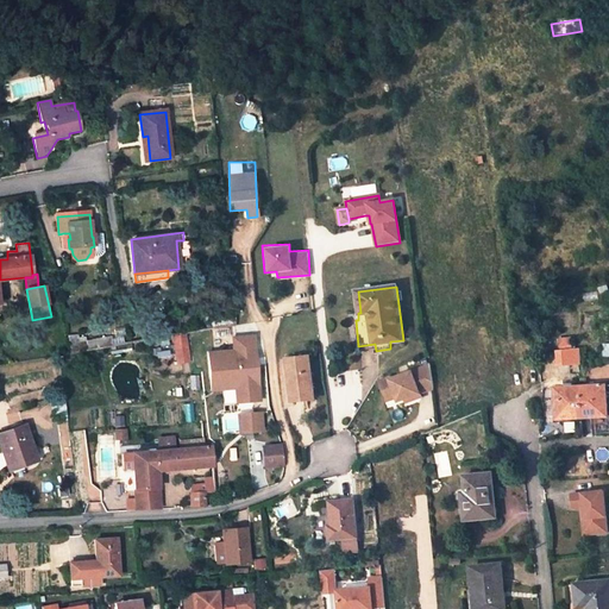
[(234,313),(209,318),(212,328),(236,325),(234,313)]
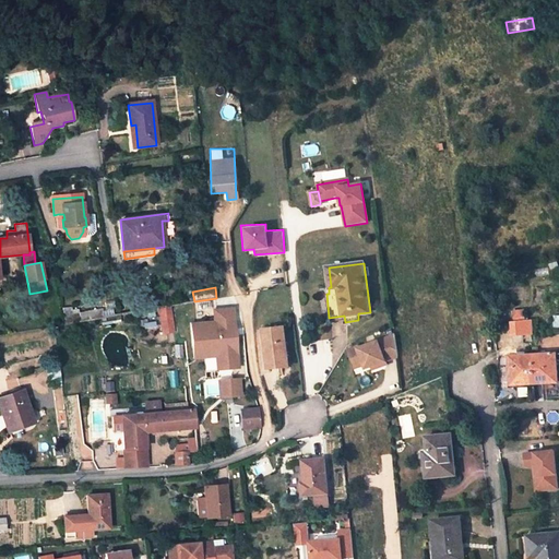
[(210,320),(186,321),(188,358),(214,357),(214,369),(236,368),(234,306),(209,307),(210,320)]
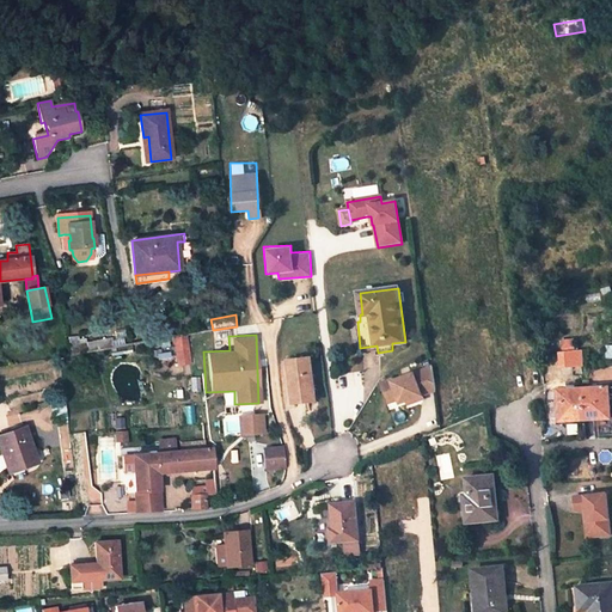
[(189,362),(184,336),(173,337),(177,365),(189,362)]
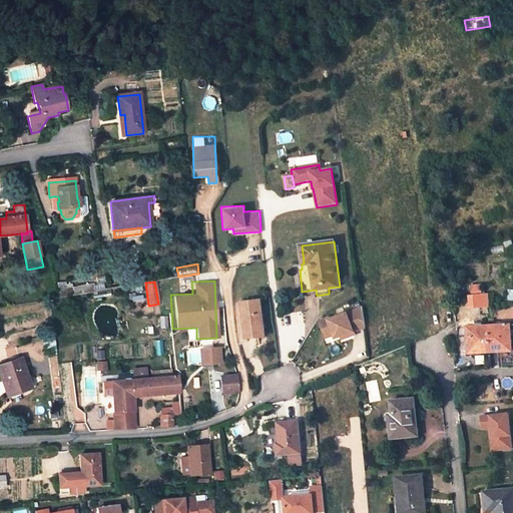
[(470,293),(470,297),(478,296),(477,293),(482,293),(482,285),(472,286),(473,293),(470,293)]
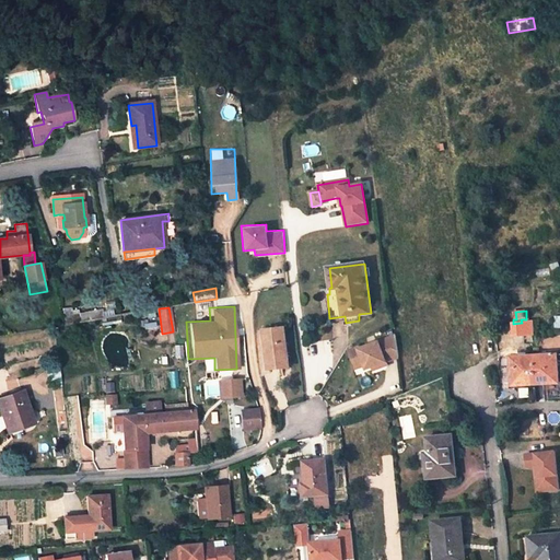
[(522,323),(513,324),(514,336),(532,335),(532,331),(532,322),(526,322),(522,323)]
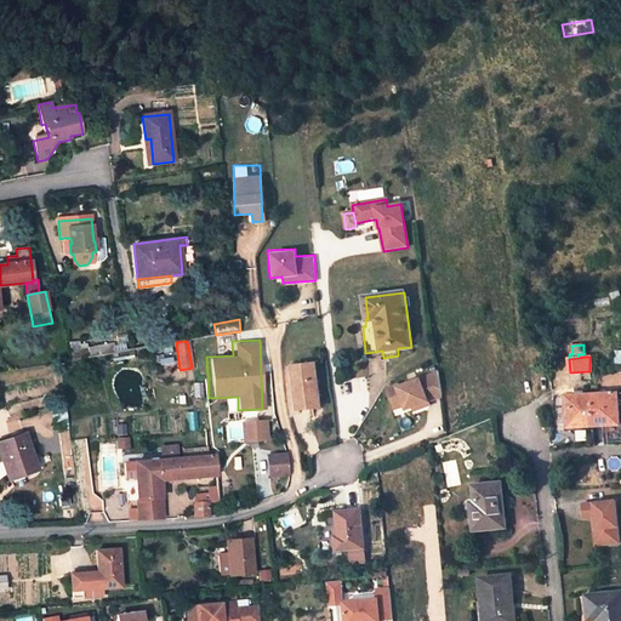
[(315,363),(294,365),(298,410),(311,408),(311,404),(320,403),(315,363)]
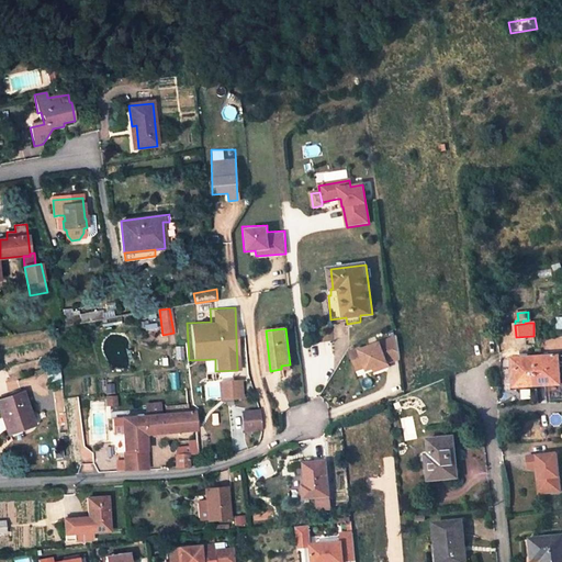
[(352,352),(358,364),(362,363),(367,366),(368,367),(370,371),(379,367),(381,370),(390,366),(389,362),(402,358),(398,336),(362,350),(361,348),(352,352)]
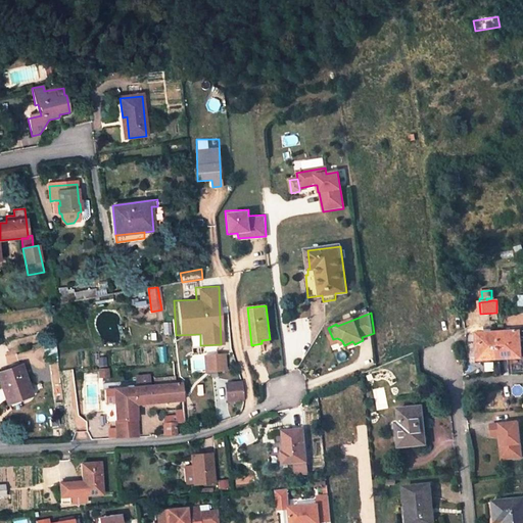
[(522,330),(497,332),(500,359),(507,359),(522,358),(522,357),(521,350),(522,349),(522,330)]
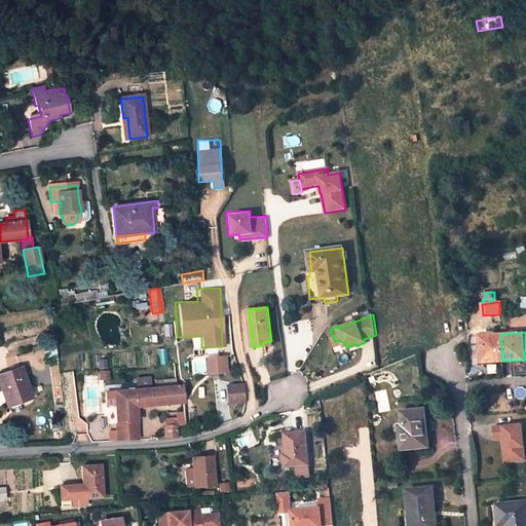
[(502,361),(500,334),(480,335),(481,362),(502,361)]
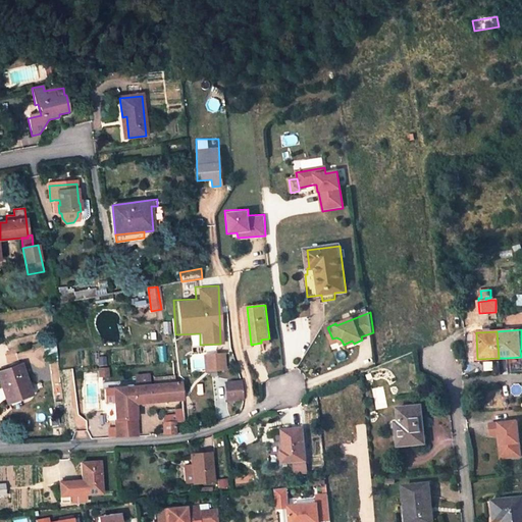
[(189,334),(191,346),(200,344),(198,333),(189,334)]
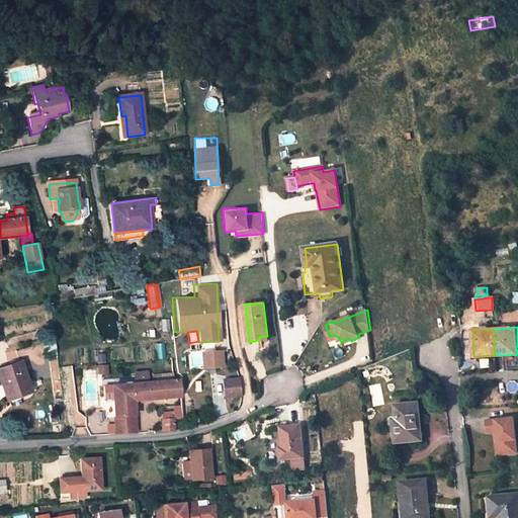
[(517,354),(502,355),(503,369),(517,368),(517,352),(517,353),(517,354)]
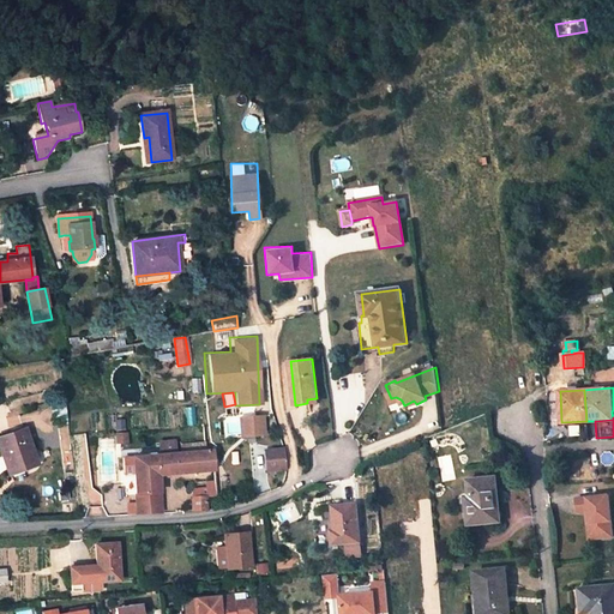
[(23,429),(0,438),(0,443),(12,474),(36,465),(23,429)]
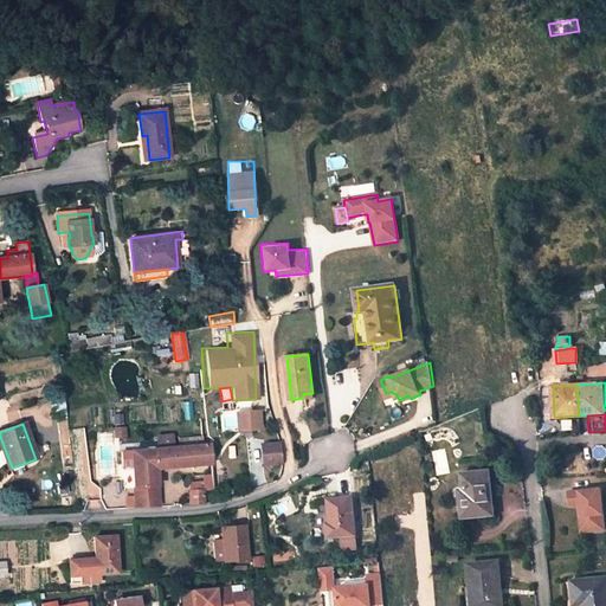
[(114,438),(124,437),(124,427),(114,429),(114,438)]
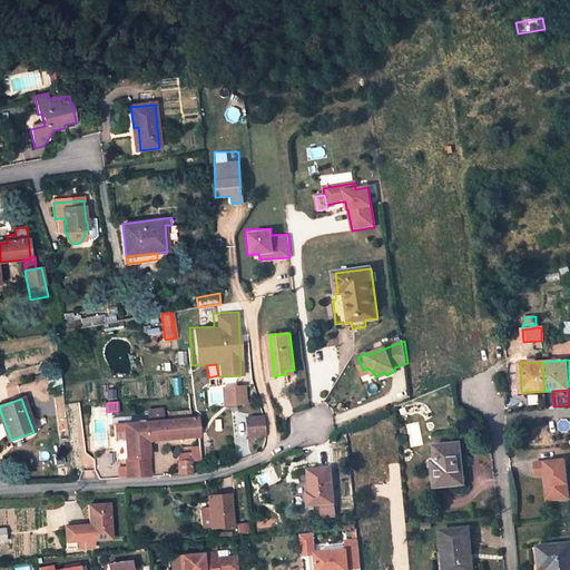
[(149,422),(163,421),(161,410),(149,411),(149,422)]
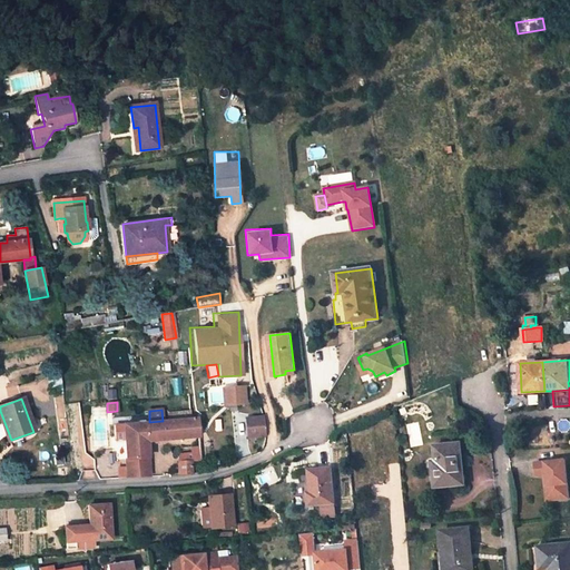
[(189,412),(167,413),(168,421),(190,419),(189,412)]
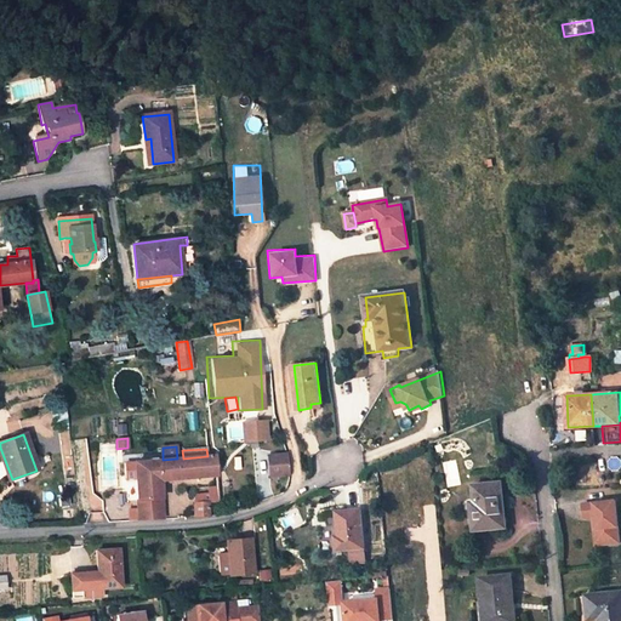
[(288,454),(269,455),(271,474),(290,473),(288,454)]
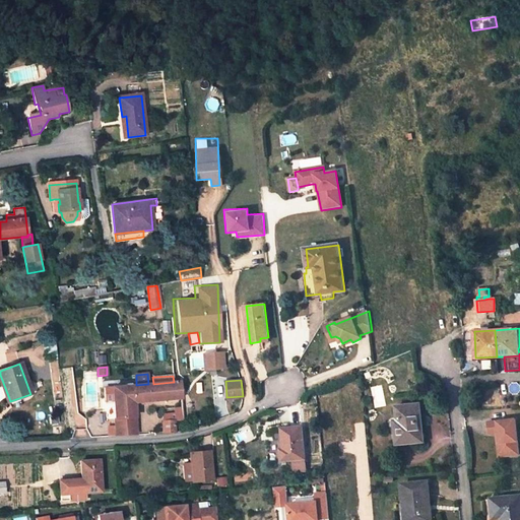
[(134,402),(182,398),(180,382),(174,382),(153,384),(148,384),(136,385),(113,387),(114,405),(115,419),(135,418),(134,402)]
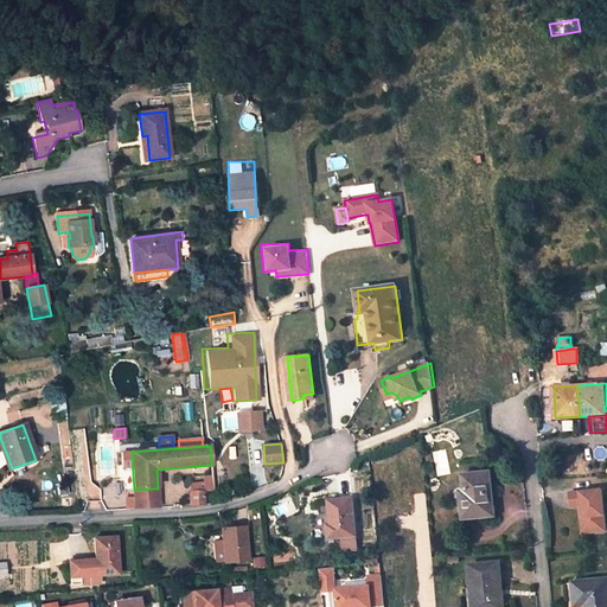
[(133,473),(132,452),(121,452),(121,453),(122,472),(125,474),(133,473)]
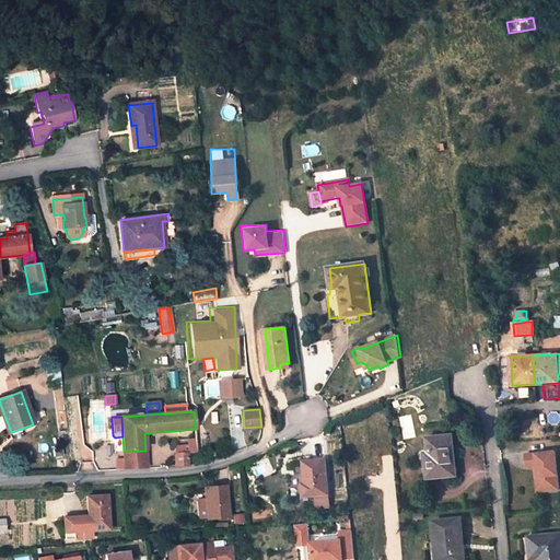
[(453,434),(427,438),(428,453),(424,453),(423,453),(421,455),(420,457),(423,469),(429,479),(453,477),(452,459),(455,459),(453,434)]
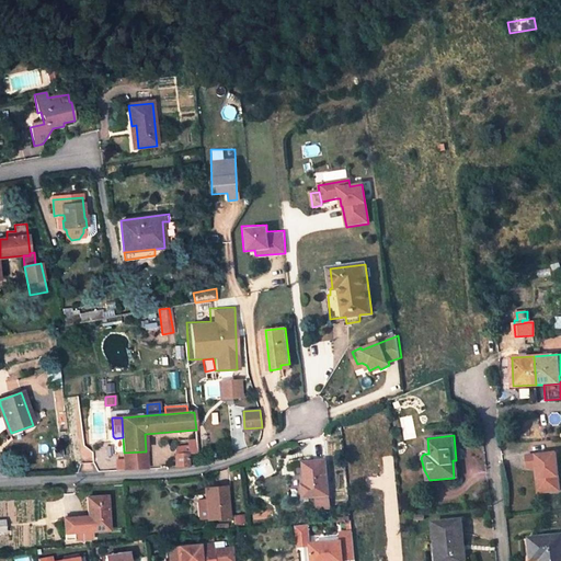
[(187,445),(174,446),(174,467),(190,466),(189,454),(198,454),(197,439),(187,441),(187,445)]
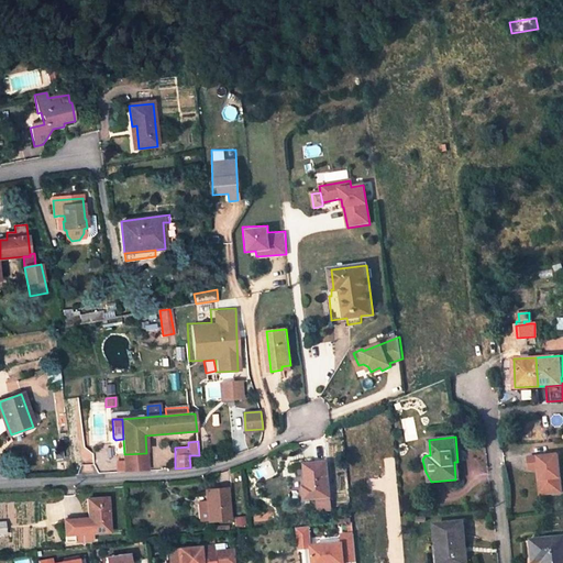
[(148,471),(146,453),(124,454),(125,472),(148,471)]
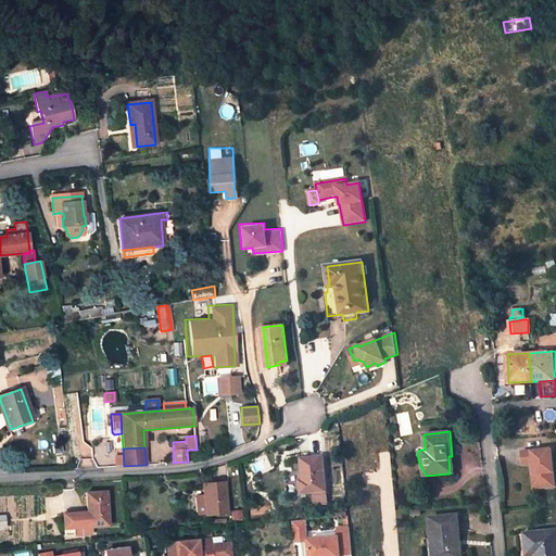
[(555,487),(555,453),(555,450),(526,453),(527,465),(534,464),(535,475),(539,475),(539,479),(541,480),(542,489),(555,487)]
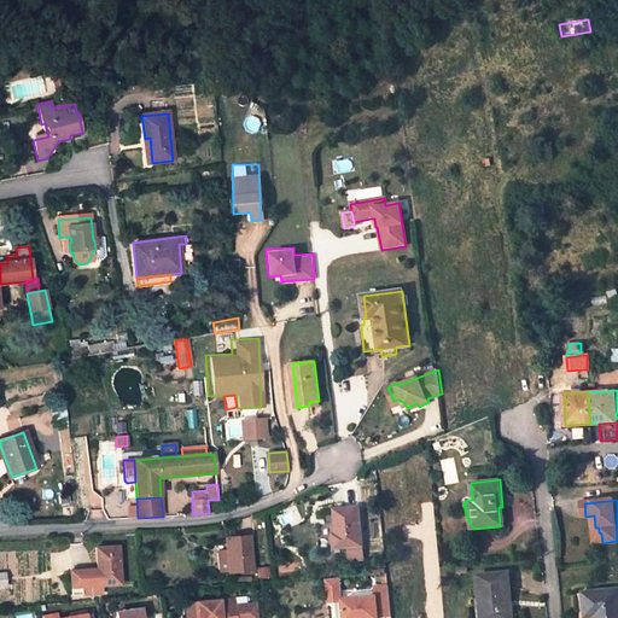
[(360,507),(334,509),(337,534),(333,534),(334,549),(350,547),(362,546),(360,507)]
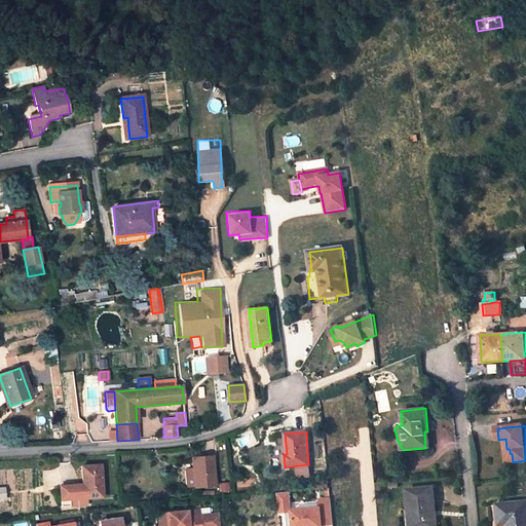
[(213,456),(192,458),(195,488),(216,486),(213,456)]
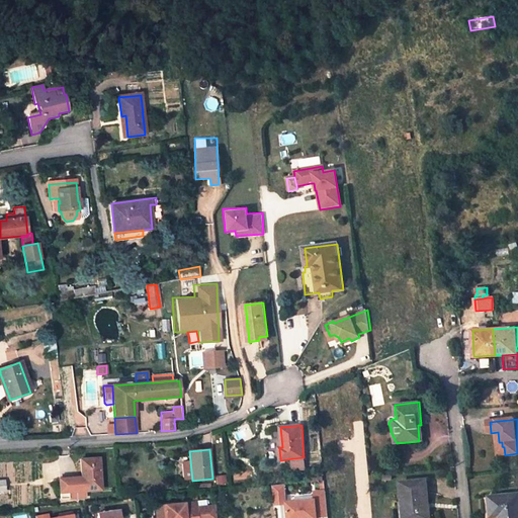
[(306,470),(304,457),(293,458),(294,471),(306,470)]
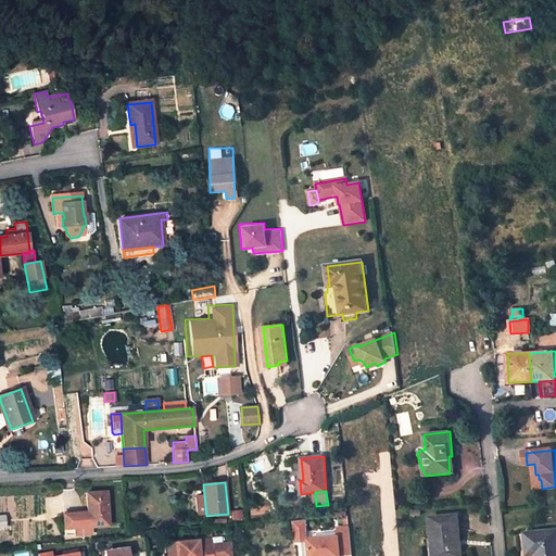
[(106,492),(86,492),(88,514),(91,514),(92,527),(110,526),(106,492)]
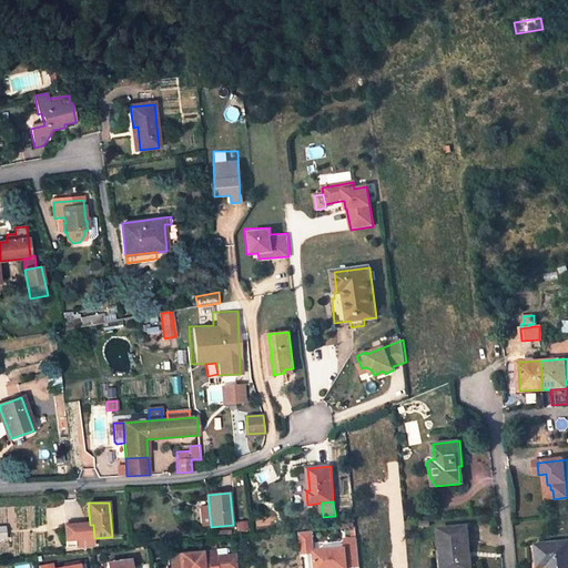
[(94,538),(93,525),(90,525),(68,527),(70,548),(94,546),(94,538)]
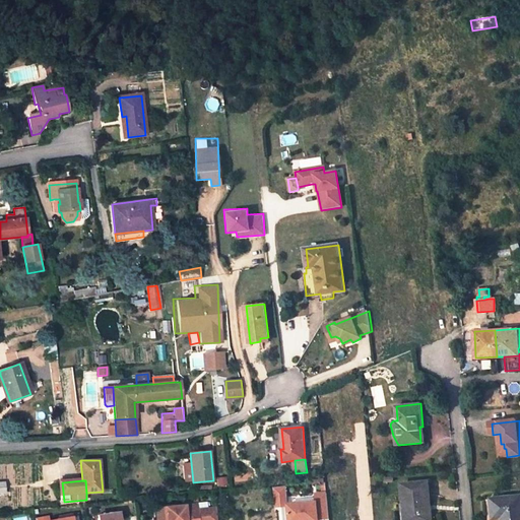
[(429,482),(402,484),(404,515),(408,515),(408,519),(430,519),(430,511),(427,512),(427,505),(431,504),(429,482)]
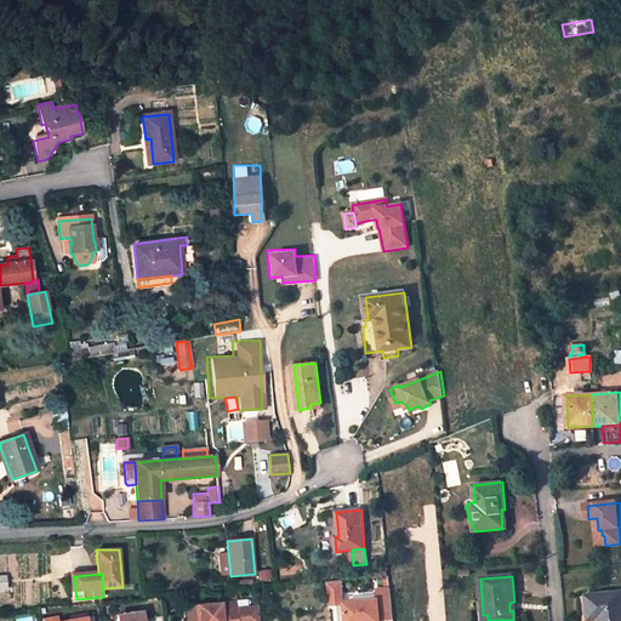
[(345,602),(346,620),(381,620),(393,620),(391,588),(377,590),(379,599),(345,602)]
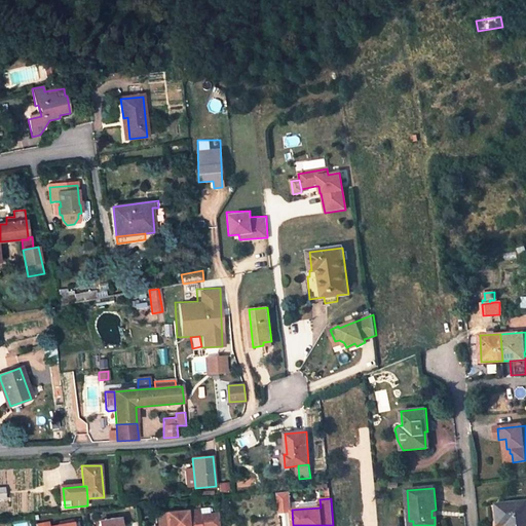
[(525,525),(525,501),(497,504),(498,518),(506,517),(508,524),(508,525),(525,525)]
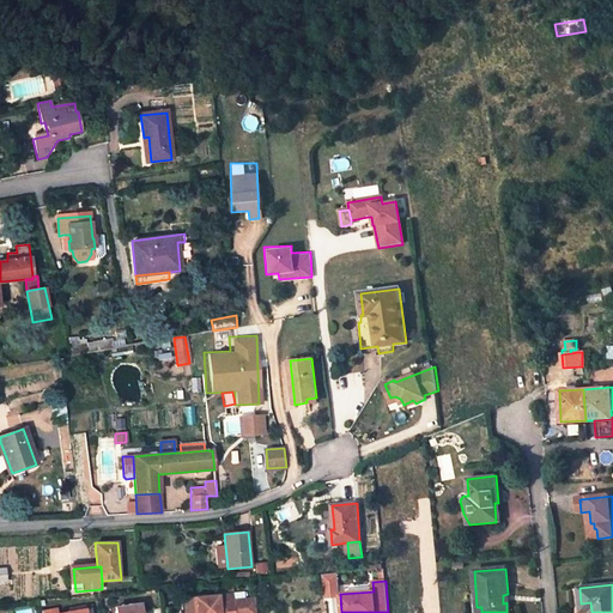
[(219,602),(218,596),(186,600),(186,612),(256,612),(255,605),(234,607),(232,601),(225,601),(219,602)]
